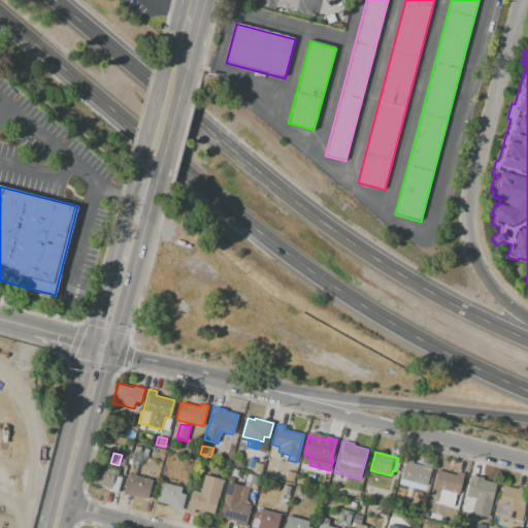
[(427,486),(399,477),(404,457),(414,459),(413,463),(422,465),(423,462),(433,464),(427,486)]
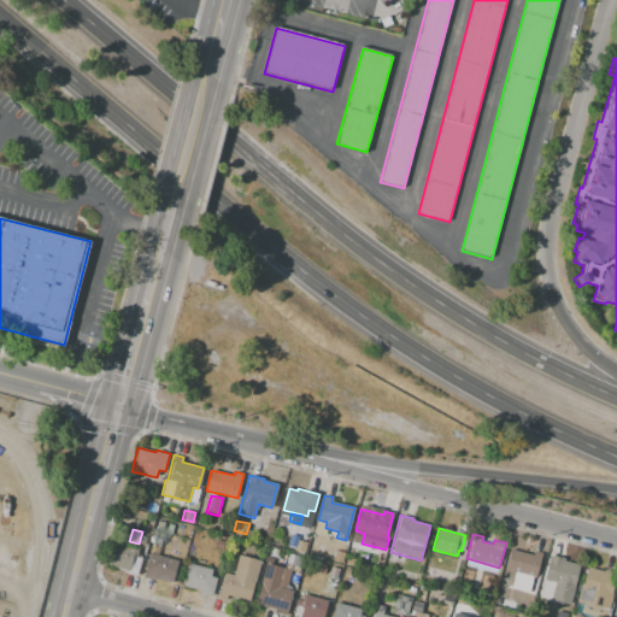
[(216,539),(225,541),(223,551),(213,548),(216,539)]
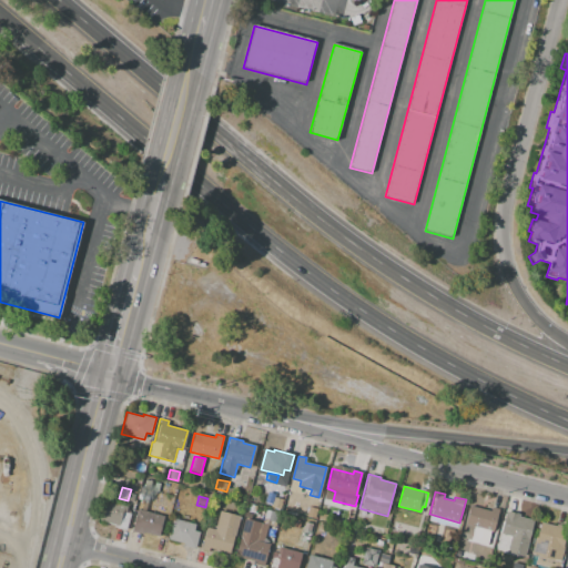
[(273,496),(284,499),(281,510),(270,507),(273,496)]
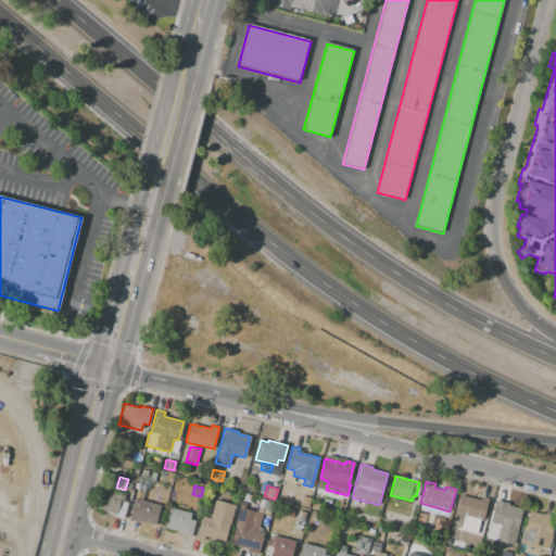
[(103,489),(125,495),(123,502),(127,503),(123,519),(111,516),(112,514),(98,509),(103,489)]
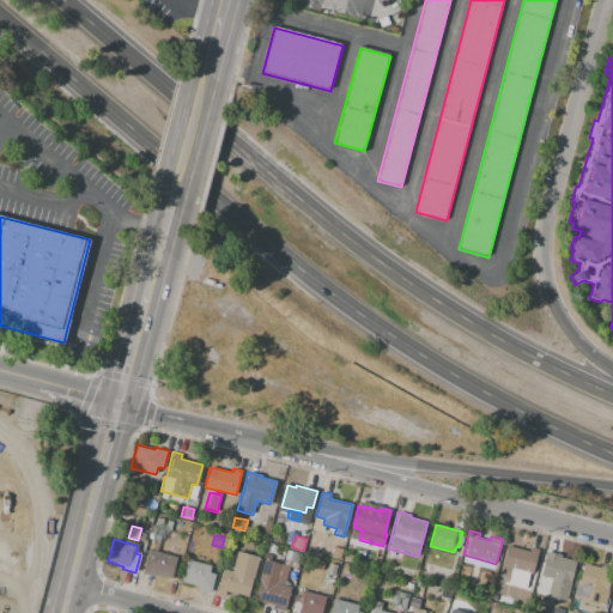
[(539,550),(532,574),(503,565),(508,546),(529,551),(530,547),(539,550)]
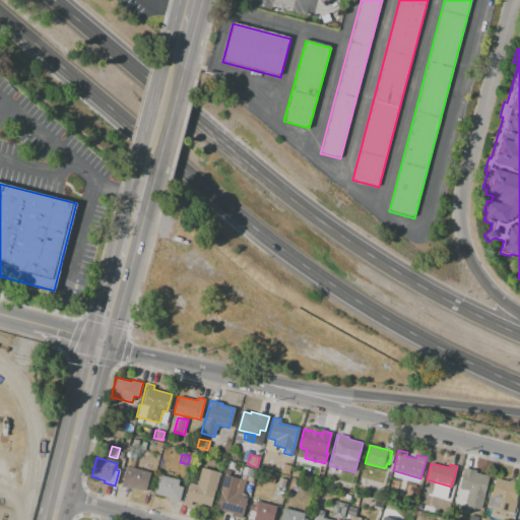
[(149,473),(145,491),(131,486),(130,490),(120,488),(126,466),(149,473)]
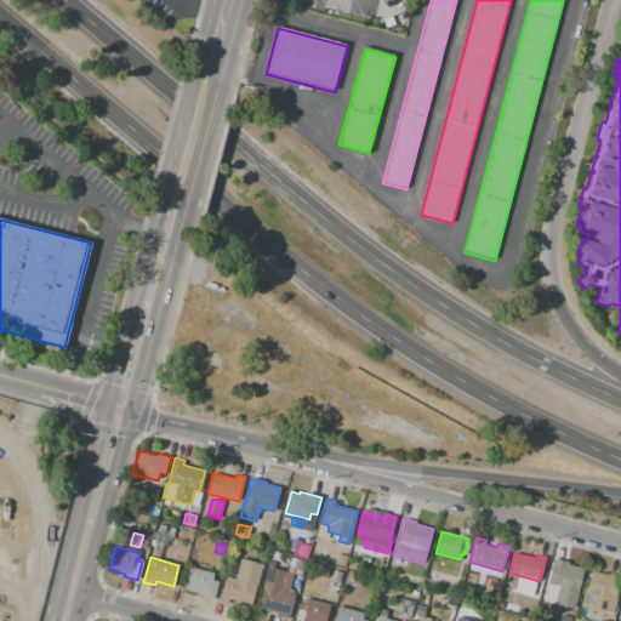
[(291,558),(300,560),(297,569),(289,568),(291,558)]
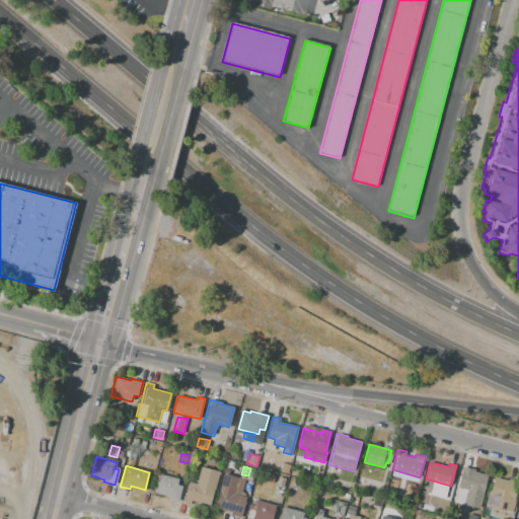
[(479,508),(463,504),(466,490),(457,487),(462,466),(475,470),(474,471),(489,475),(479,508)]
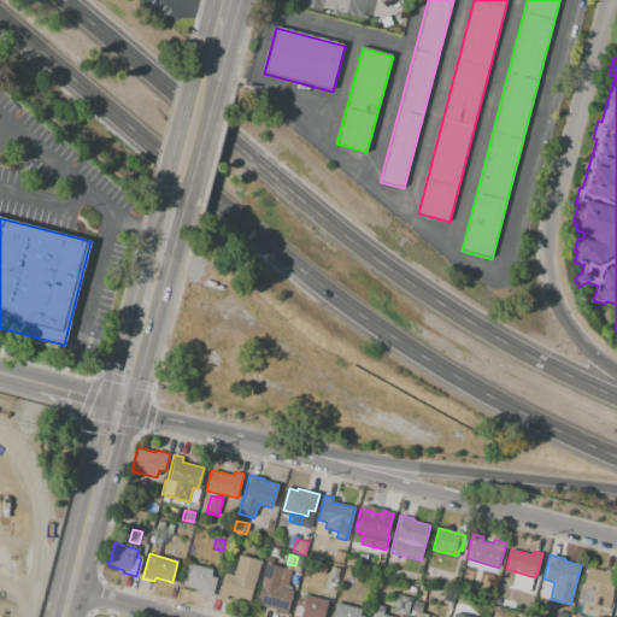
[(262,562),(250,604),(219,597),(225,574),(233,575),(239,556),(262,562)]
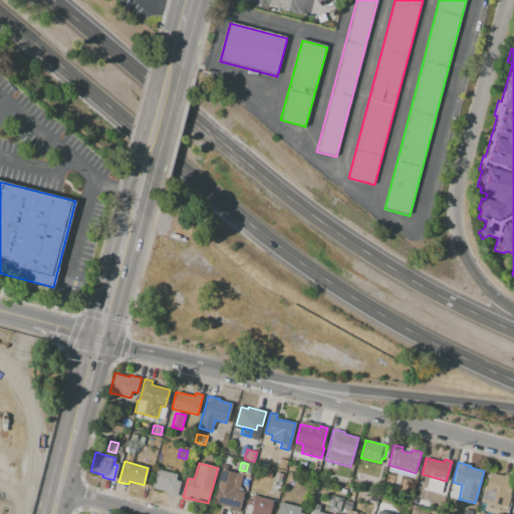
[(288,464),(297,467),(296,473),(286,471),(288,464)]
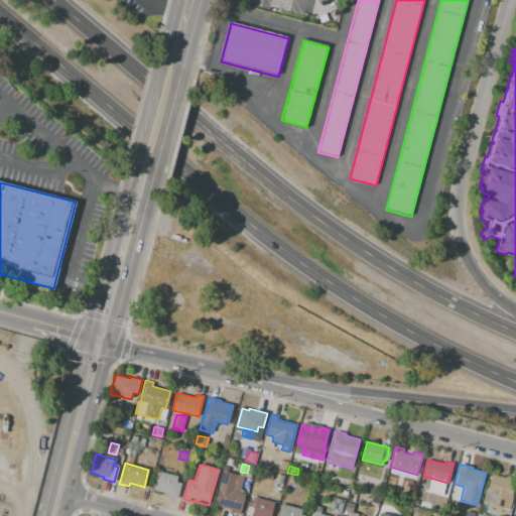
[(157,471),(177,476),(176,482),(182,483),(178,499),(166,496),(167,493),(152,490),(157,471)]
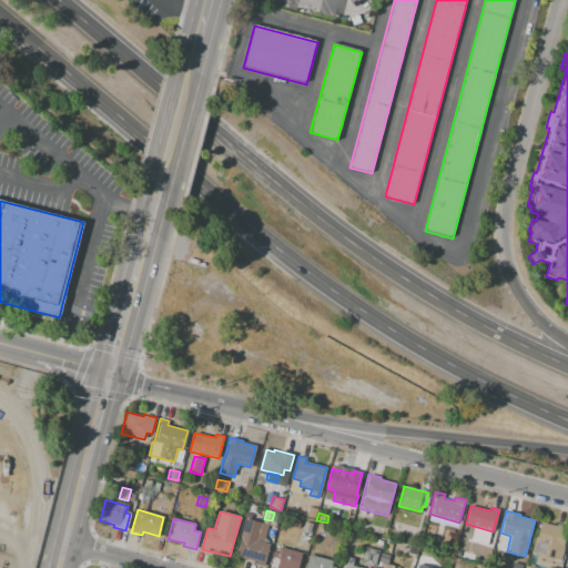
[(265,567),(254,565),(255,561),(235,556),(245,518),(269,525),(263,543),(271,545),(265,567)]
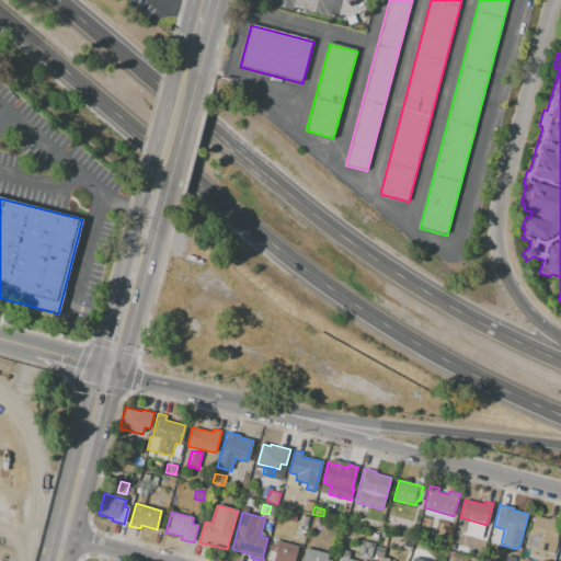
[(297,515),(295,523),(287,521),(289,513),(297,515)]
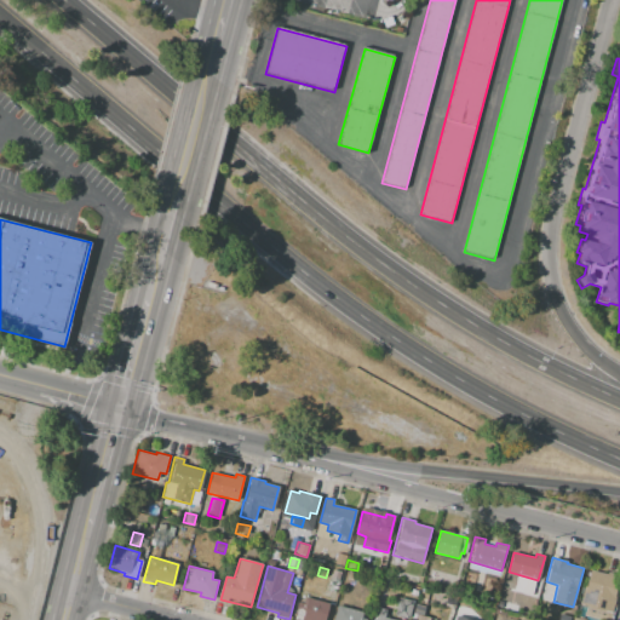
[(333,569),(342,572),(338,586),(329,584),(333,569)]
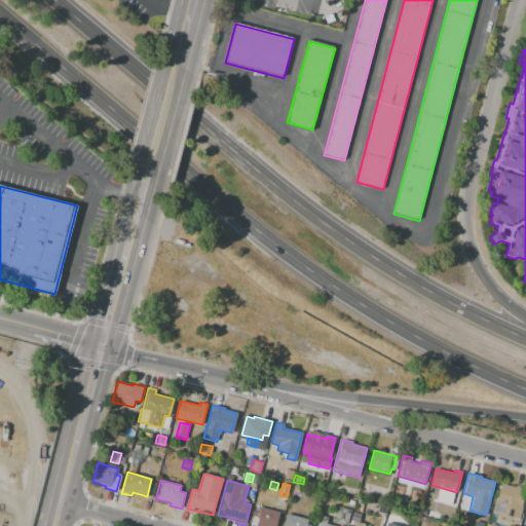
[(500,483),(525,489),(525,494),(518,525),(505,525),(494,523),(497,513),(493,512),(500,483)]
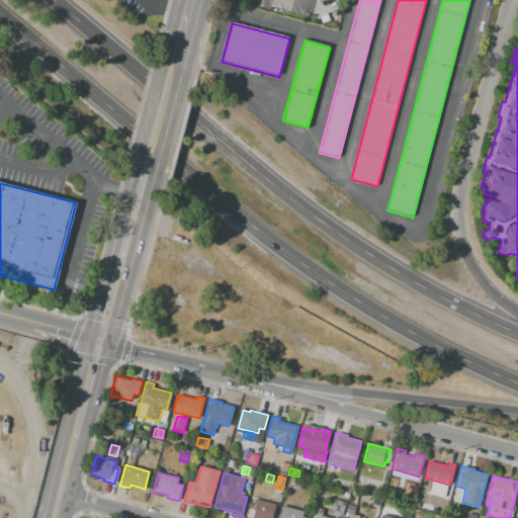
[(290,477),(303,480),(300,486),(288,483),(290,477)]
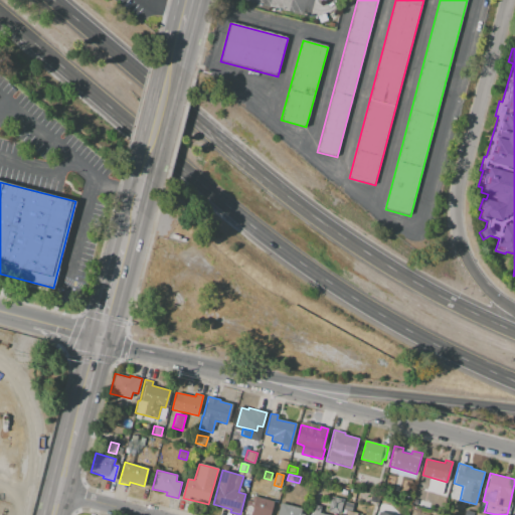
[(422,491),(415,489),(419,477),(426,479),(422,491)]
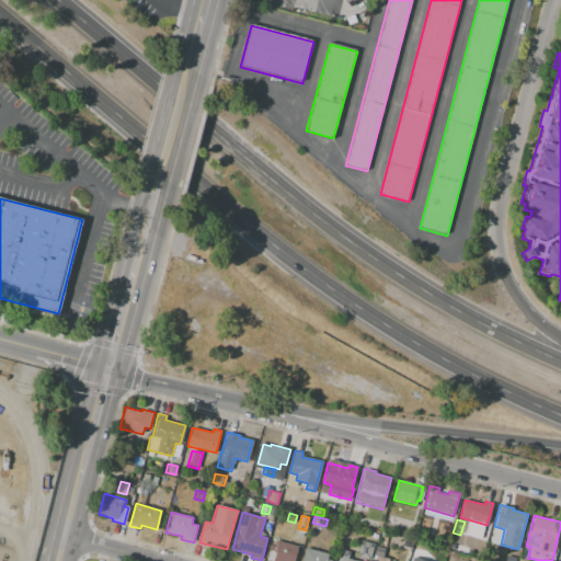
[(403,546),(405,539),(413,541),(411,548),(403,546)]
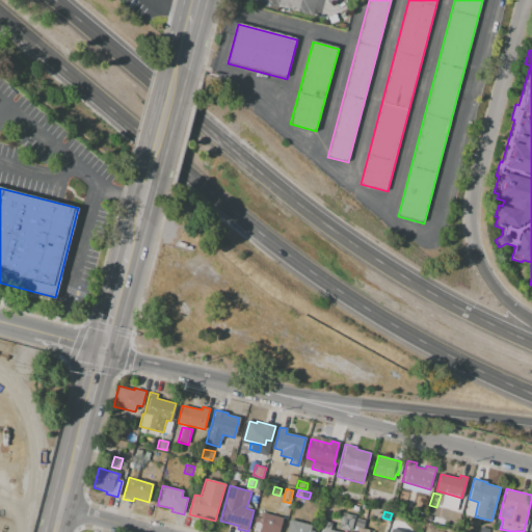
[(261,512),(283,517),(278,531),(261,531),(253,530),(256,517),(260,519),(261,512)]
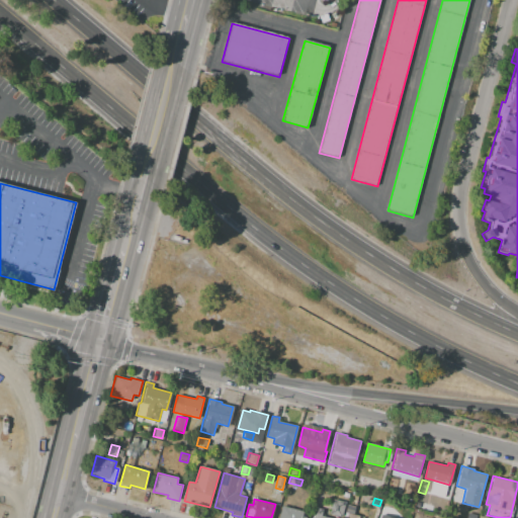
[(306,517),(277,517),(281,506),(308,513),(306,517)]
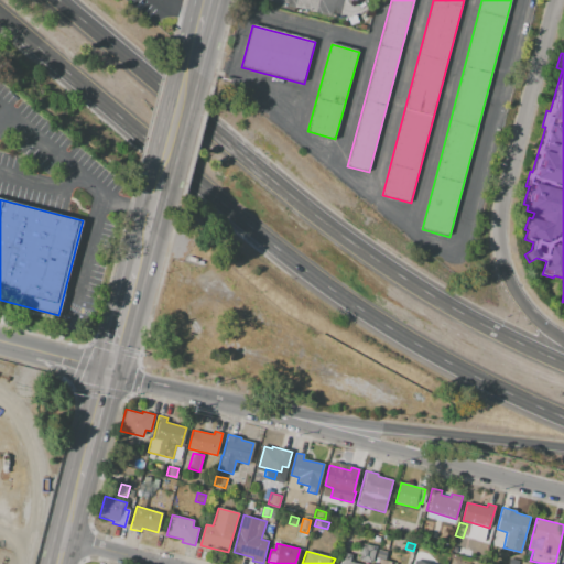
[(339,563),(359,563),(348,562),(349,555),(342,553),(339,563)]
